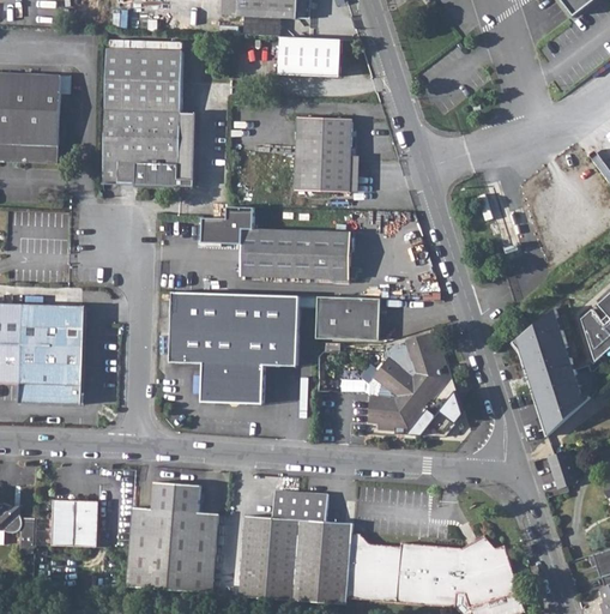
[(221,0),(221,14),(236,16),(236,0),(221,0)]
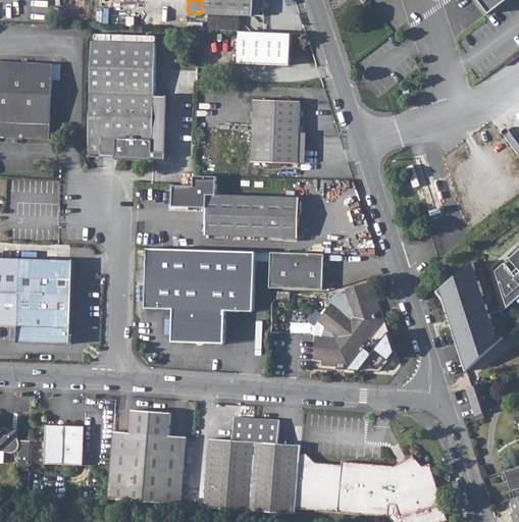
[(201,0),(201,13),(262,15),(262,0),(201,0)]
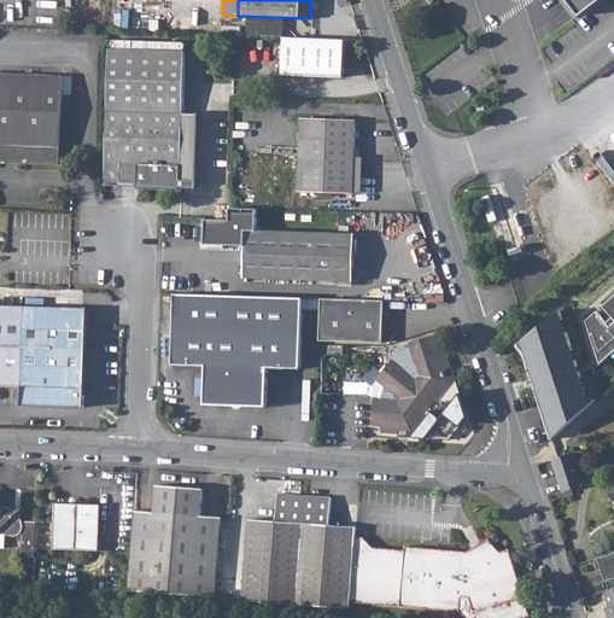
[(563,0),(576,16),(595,0),(563,0)]
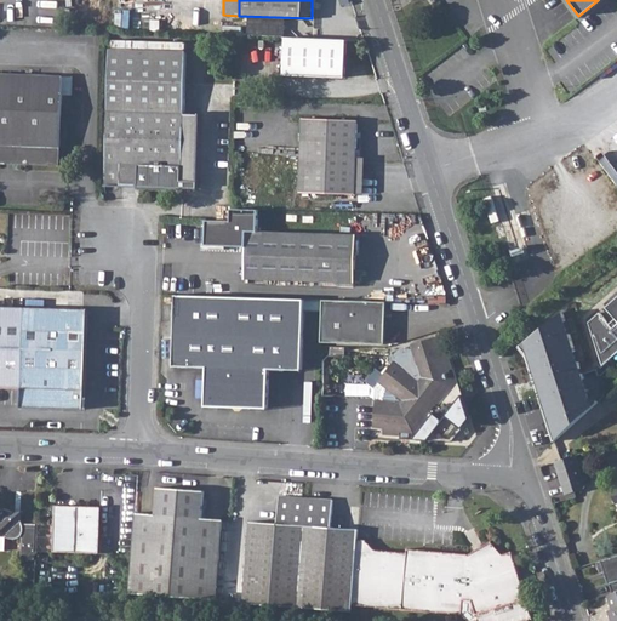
[(346,43),(283,39),(281,77),(343,80),(346,43)]
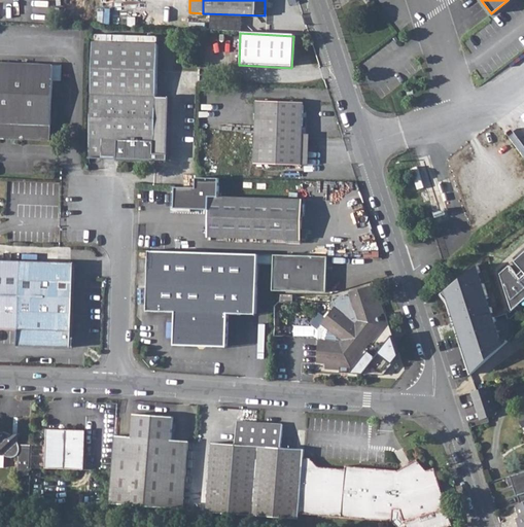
[(92,42),(91,78),(155,81),(156,45),(92,42)]
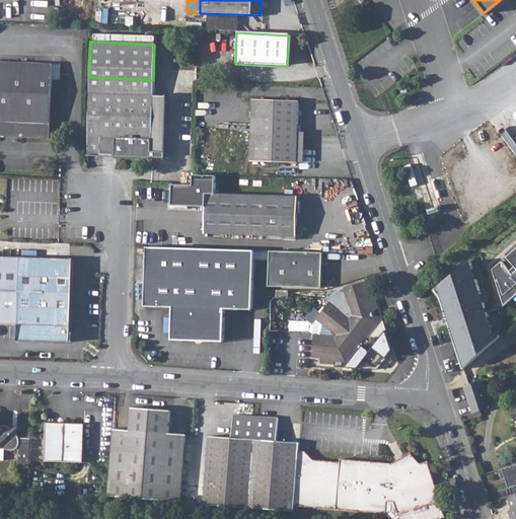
[(0,73),(50,75),(50,79),(57,79),(58,64),(0,61),(0,73)]
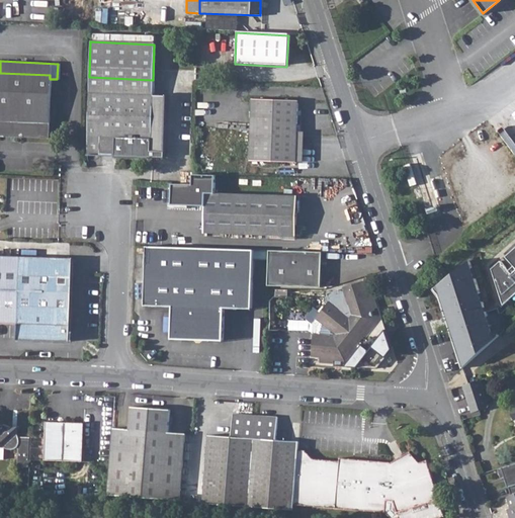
[(0,135),(48,137),(50,79),(50,75),(0,73),(0,135)]
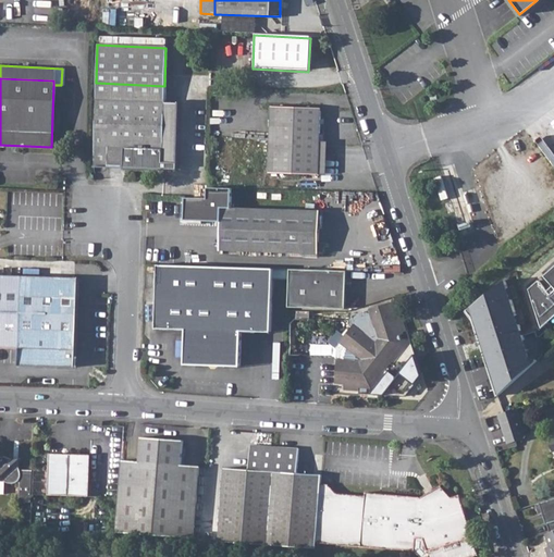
[(96,83),(93,164),(107,165),(108,146),(122,147),(122,165),(161,168),(161,162),(163,102),(164,86),(96,83)]
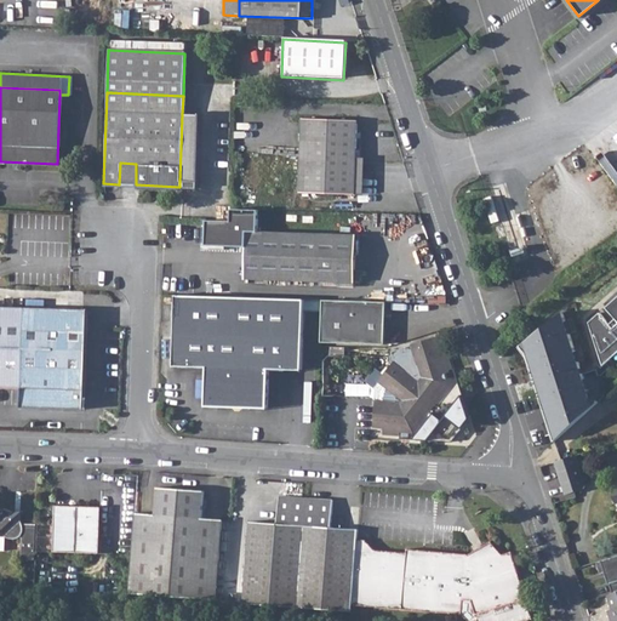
[(182,114),(180,181),(195,181),(198,114),(182,114)]
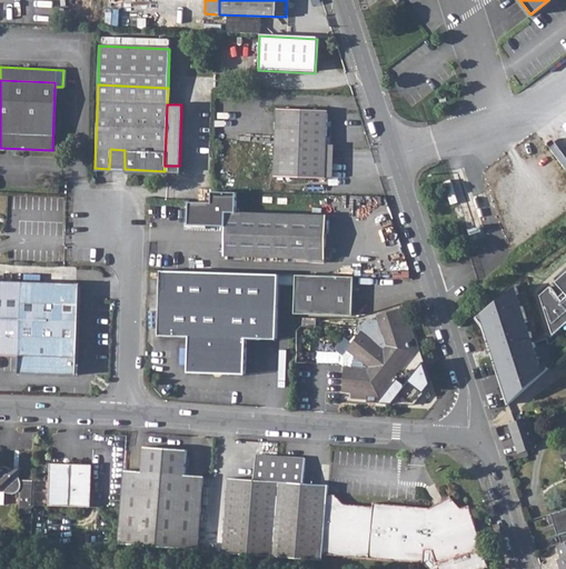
[(276,110),(274,176),(323,178),(325,111),(276,110)]
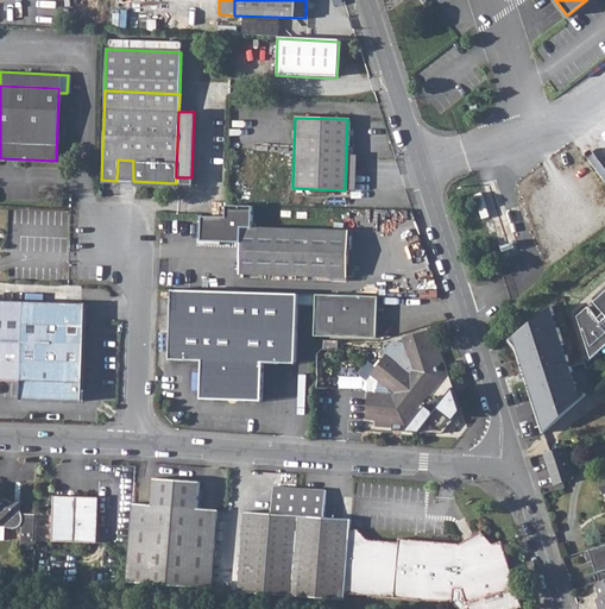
[(118,159),(117,181),(133,181),(133,161),(118,159)]
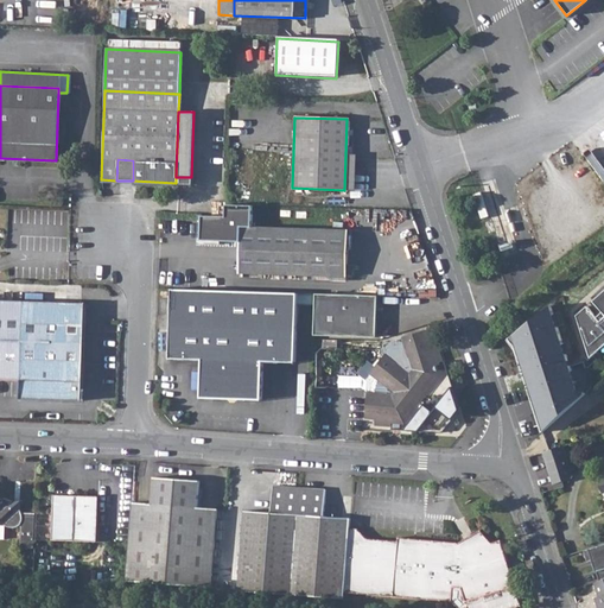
[(240,226),(237,272),(344,276),(345,229),(300,227),(240,226)]
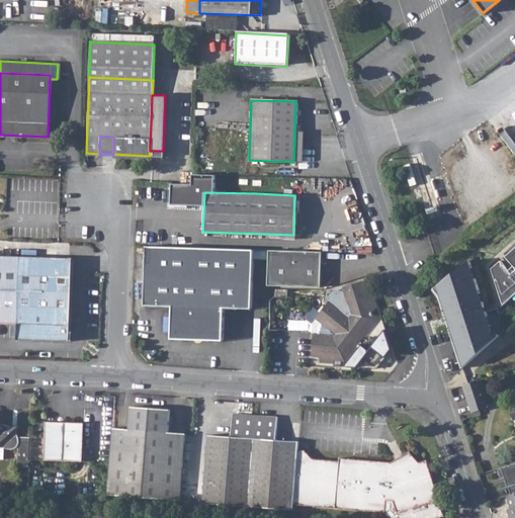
[(205,248),(146,246),(144,304),(170,306),(170,337),(221,340),(222,308),(249,308),(251,259),(266,259),(266,250),(205,248)]
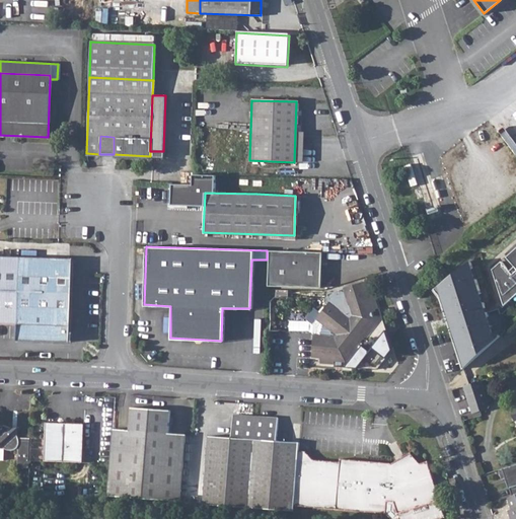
[(515,297),(515,248),(494,270),(506,307),(515,297)]
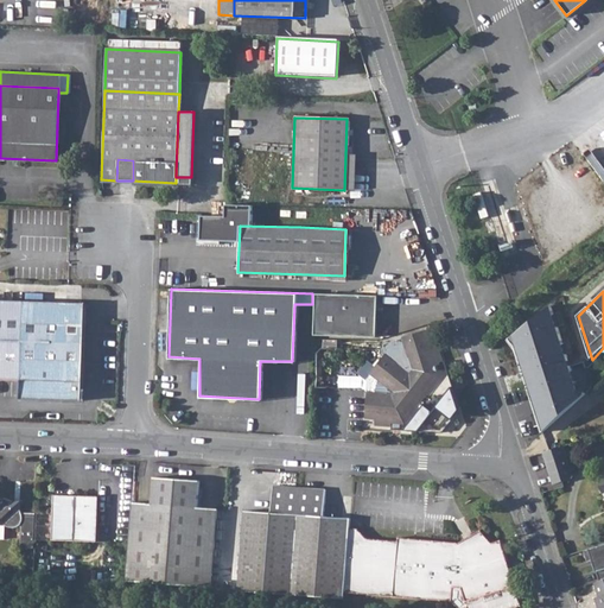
[(316,293),(313,335),(376,337),(377,296),(316,293)]
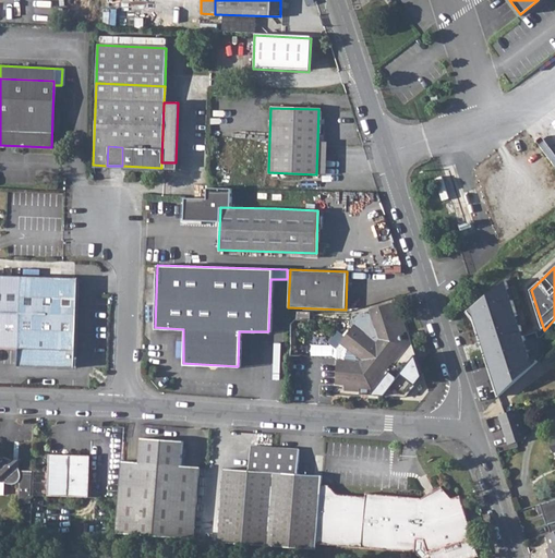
[(0,347),(19,348),(19,365),(75,367),(76,331),(79,278),(17,276),(0,275),(0,347)]
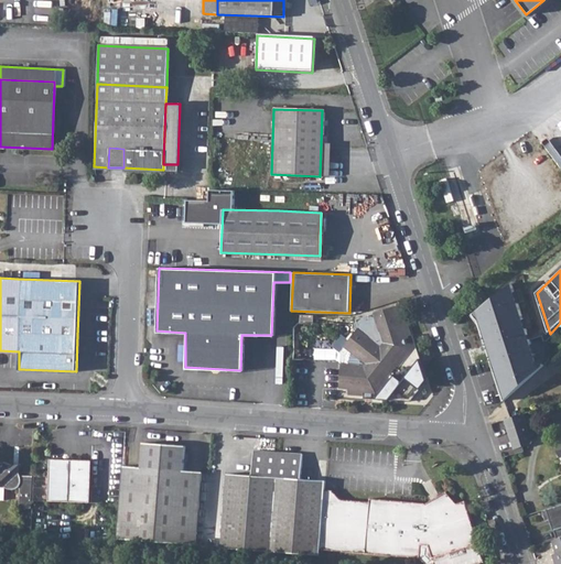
[(516,281),(479,310),(504,400),(542,368),(516,281)]
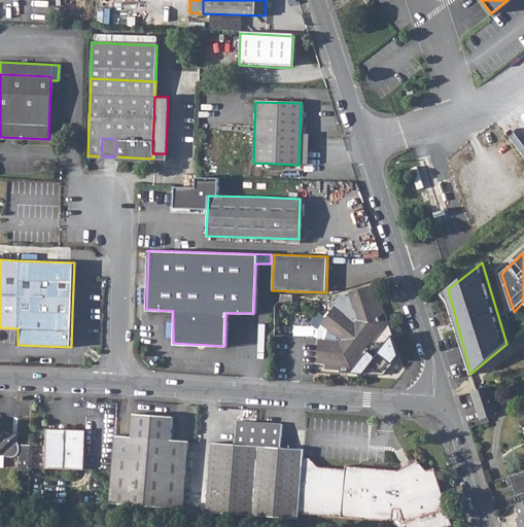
[(368,290),(367,288),(349,293),(356,317),(349,319),(348,318),(335,307),(321,323),(337,336),(336,342),(318,341),(317,361),(327,362),(327,364),(340,366),(341,362),(345,362),(345,366),(353,367),(367,351),(364,350),(369,343),(372,345),(384,329),(382,321),(379,322),(378,317),(381,316),(377,305),(375,306),(370,289),(368,290)]
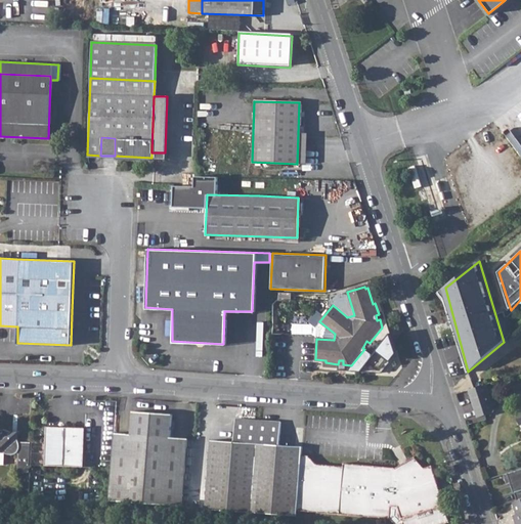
[(482,384),(465,390),(475,422),(482,419),(481,416),(488,413),(490,410),(482,384)]
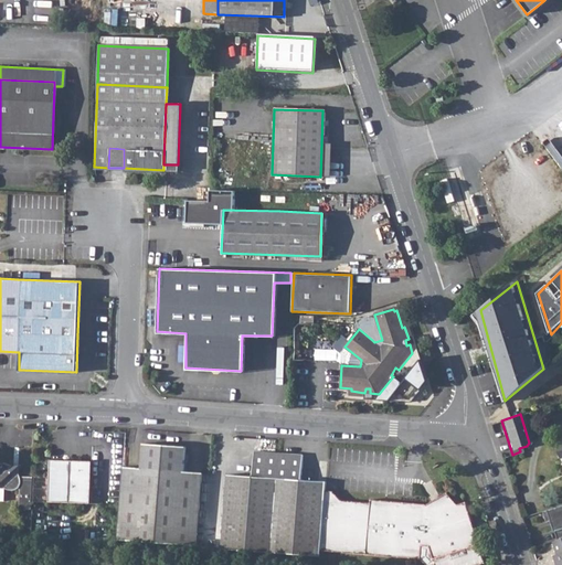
[(120,466),(116,540),(194,545),(195,528),(198,471),(181,470),(182,446),(141,444),(139,468),(120,466)]
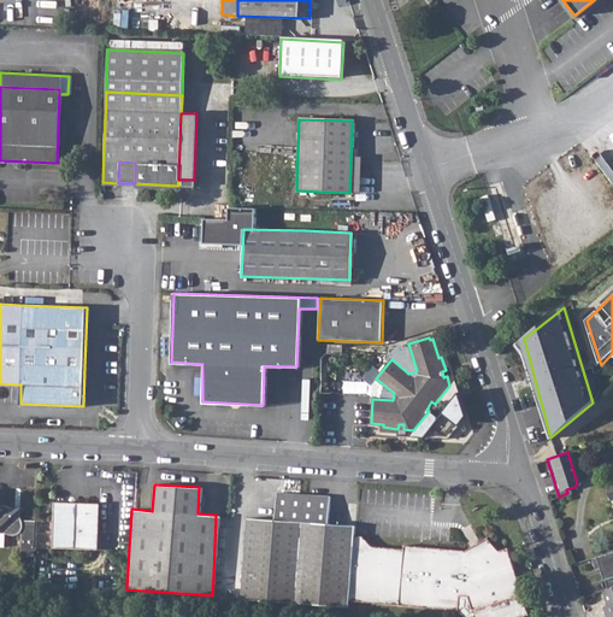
[(257,518),(251,600),(293,604),(345,607),(346,601),(352,536),(352,527),(326,524),(328,498),(302,495),(275,494),(272,519),(257,518)]
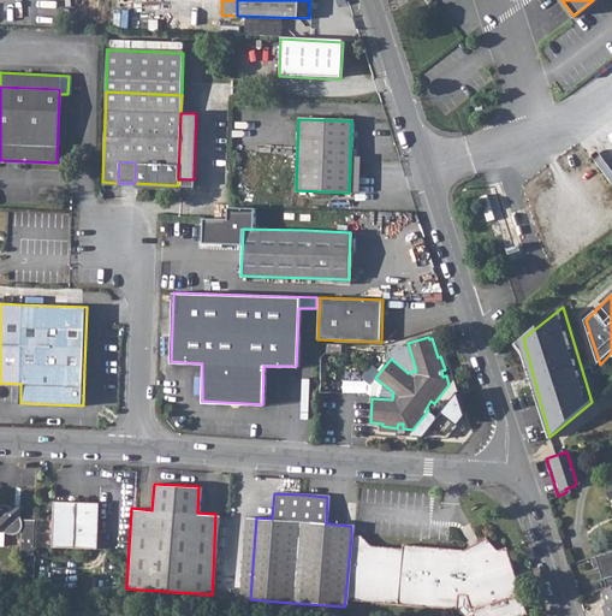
[(52,501),(51,548),(96,549),(96,503),(52,501)]
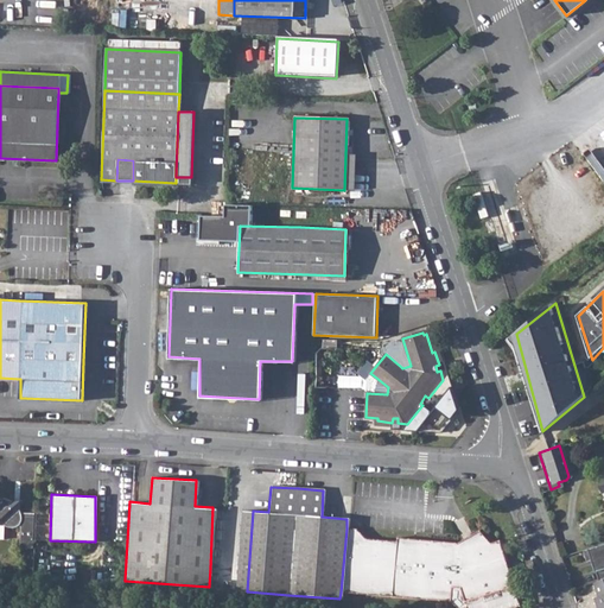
[(19,546),(32,548),(32,512),(20,512),(17,508),(17,502),(12,502),(5,496),(1,496),(0,496),(0,524),(2,524),(5,526),(8,527),(12,527),(17,524),(20,526),(19,546)]
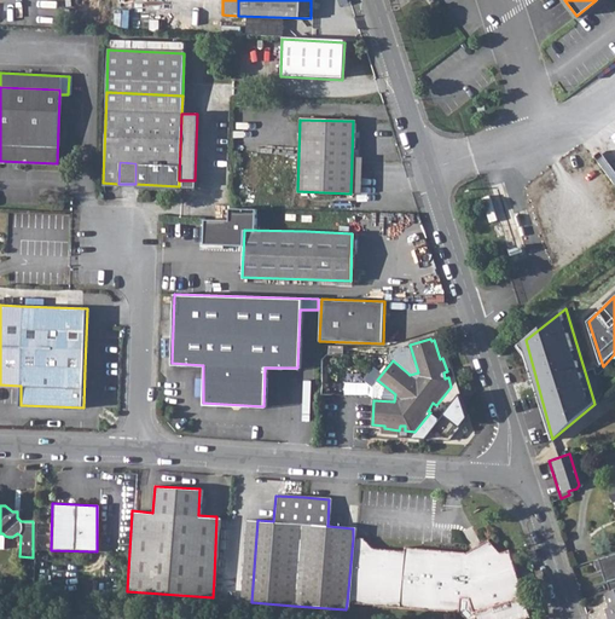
[(241,601),(251,602),(257,520),(247,520),(241,601)]
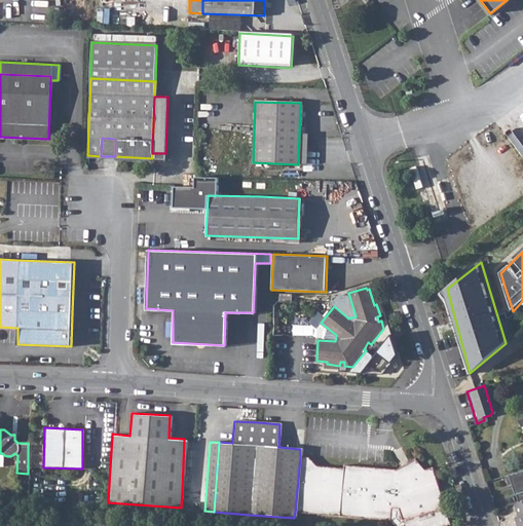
[(300,457),(295,513),(387,520),(388,509),(396,509),(399,518),(400,520),(443,506),(431,467),(423,470),(413,458),(403,464),(394,471),(341,465),(340,468),(314,466),(306,457),(300,457)]
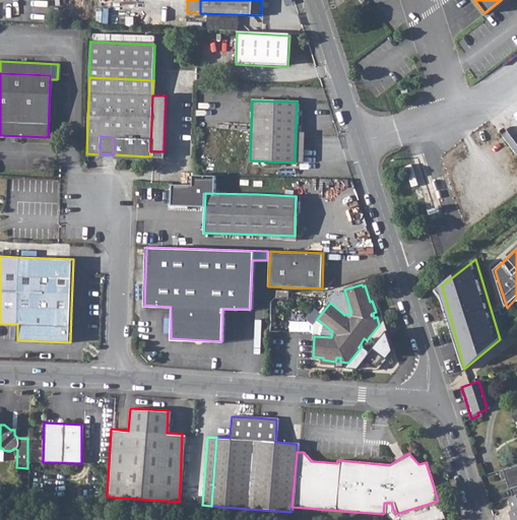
[(516,519),(516,495),(507,498),(511,511),(507,512),(510,519),(514,518),(514,519),(516,519)]
